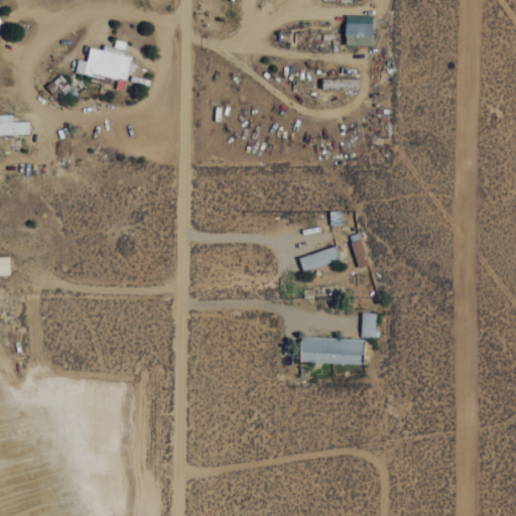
[(345,44),(372,44),(372,15),(345,14),(345,44)]
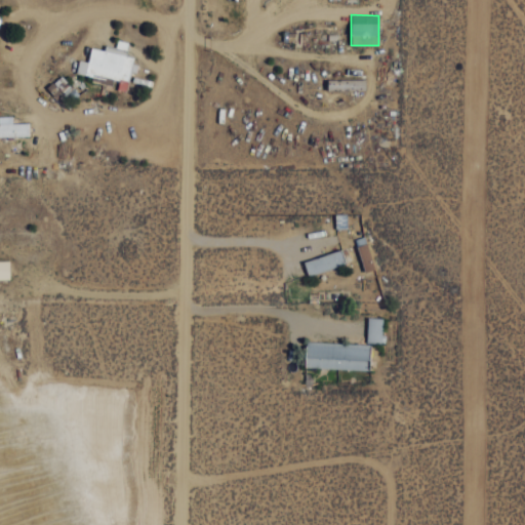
[(76,73),(92,76),(91,81),(115,85),(115,86),(127,88),(130,71),(133,71),(136,56),(125,54),(128,41),(117,39),(116,46),(105,45),(104,49),(90,46),(88,61),(79,58),(76,73)]
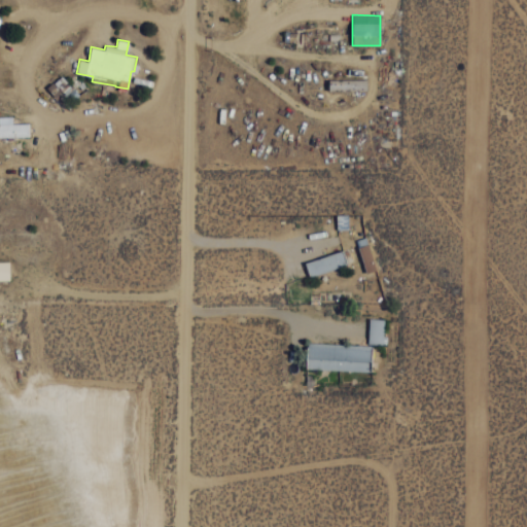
[(366,79),(328,79),(328,91),(366,90),(366,79)]
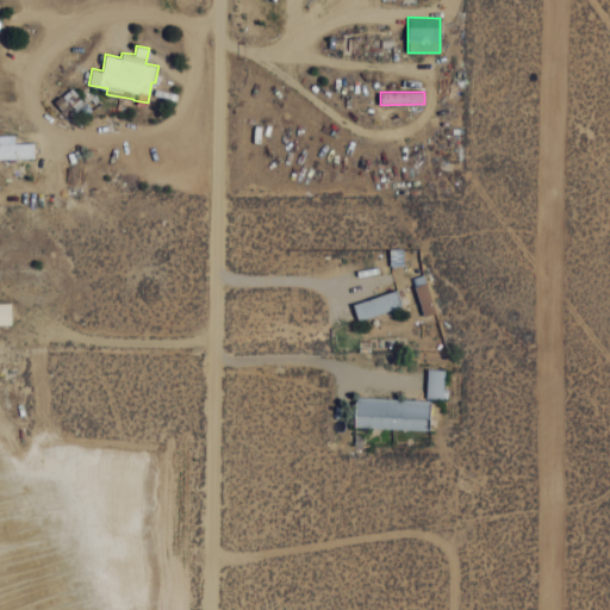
[(0,159),(33,157),(33,142),(14,142),(13,134),(0,134),(0,159)]
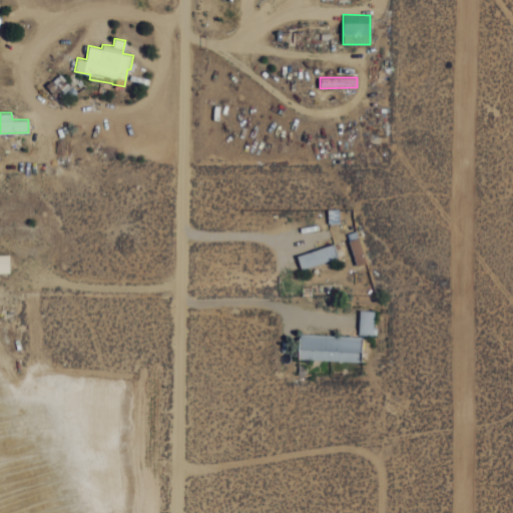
[(328,222),(339,222),(339,208),(328,208),(328,222)]
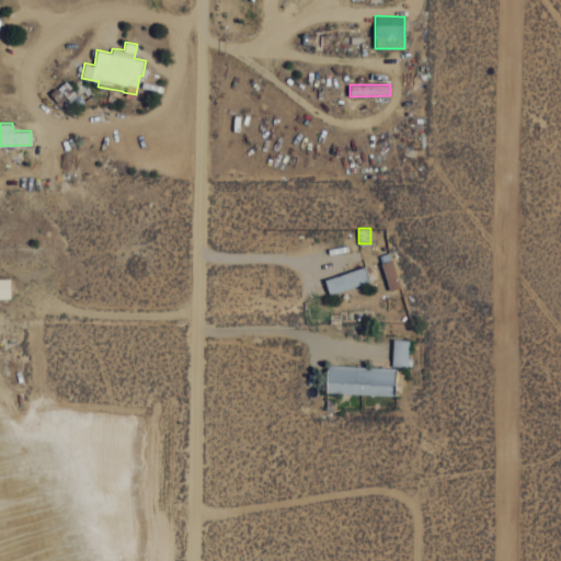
[(380,262),(390,289),(400,286),(390,259),(380,262)]
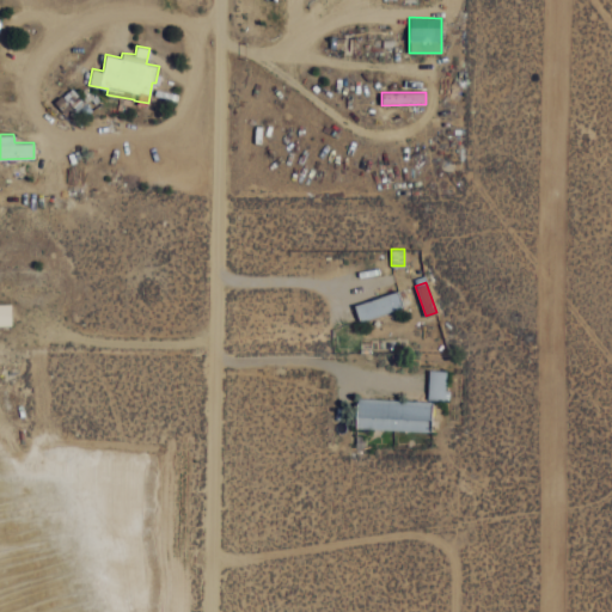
[(354,304),(359,322),(403,307),(397,291),(354,304)]
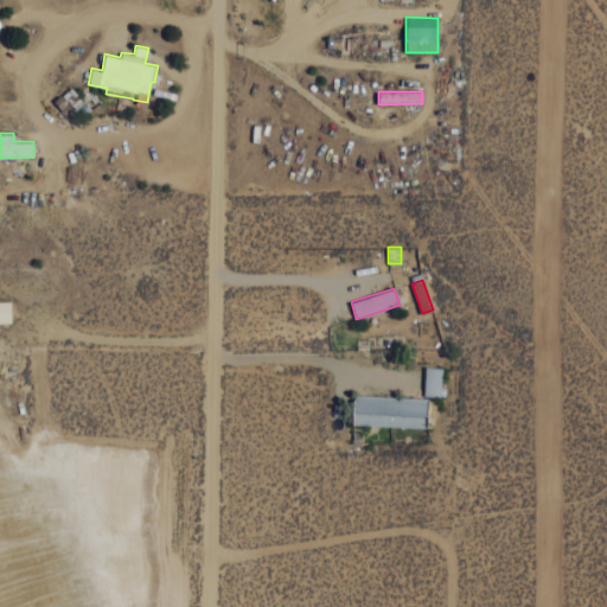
[(11,300),(0,300),(0,323),(11,323),(11,300)]
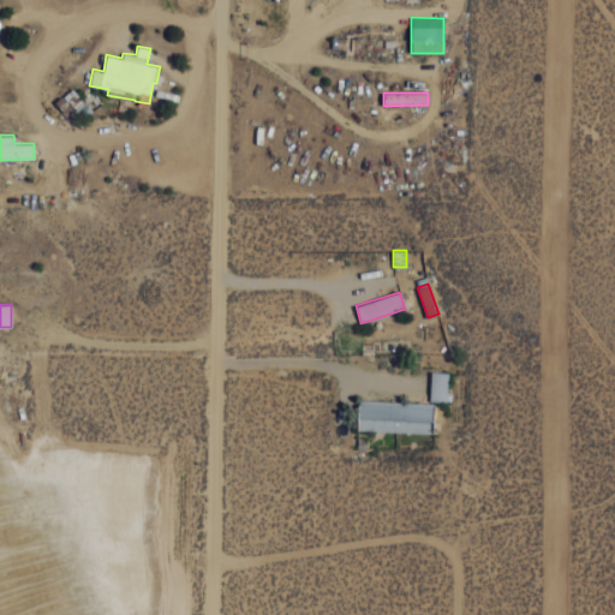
[(449,372),(430,371),(429,400),(448,401),(449,372)]
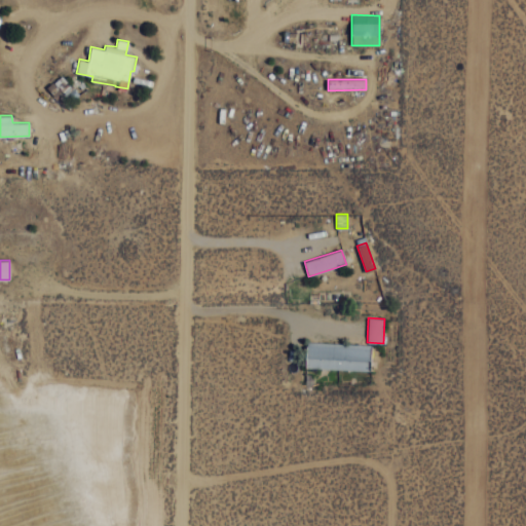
[(305,368),(370,370),(371,344),(306,342),(305,368)]
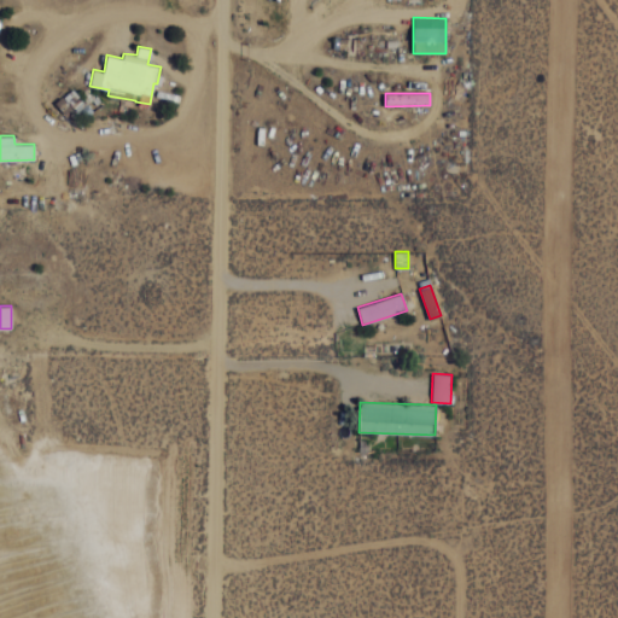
All buildings are outlined.
